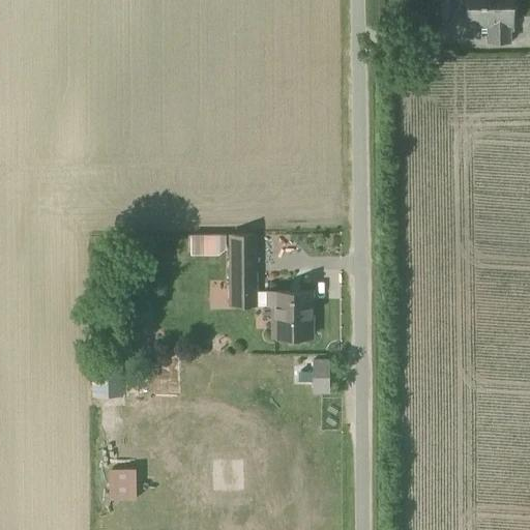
[(467,0),(468,24),(489,24),(490,41),(510,42),(509,25),(513,24),(512,0),(467,0)]
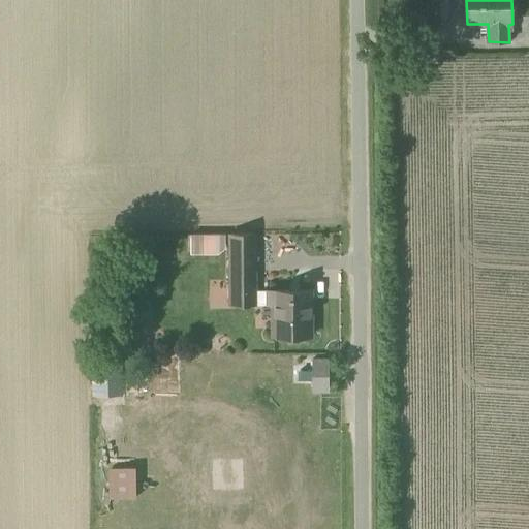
[(231,305),(256,305),(255,290),(256,232),(231,234),(231,305)]
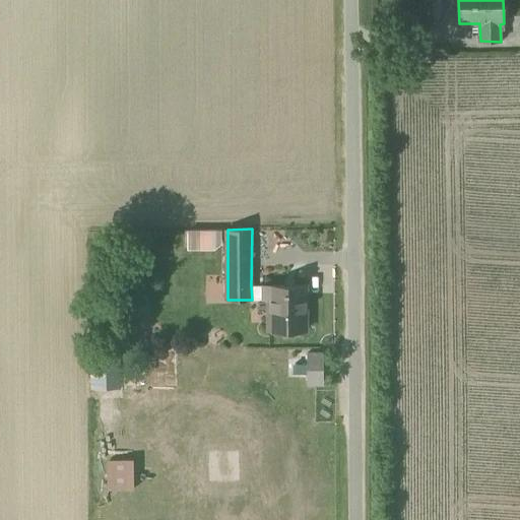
[(307,330),(306,284),(251,285),(252,300),(269,299),(270,330),(307,330)]
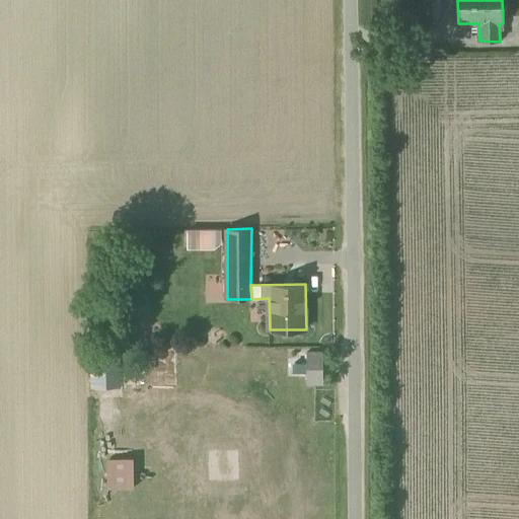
[(90,350),(90,387),(121,386),(120,349),(90,350)]
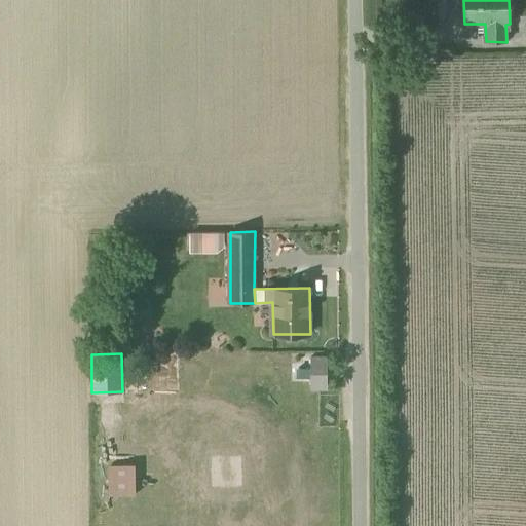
[(334,367),(320,367),(318,378),(334,378),(334,372),(334,367)]
